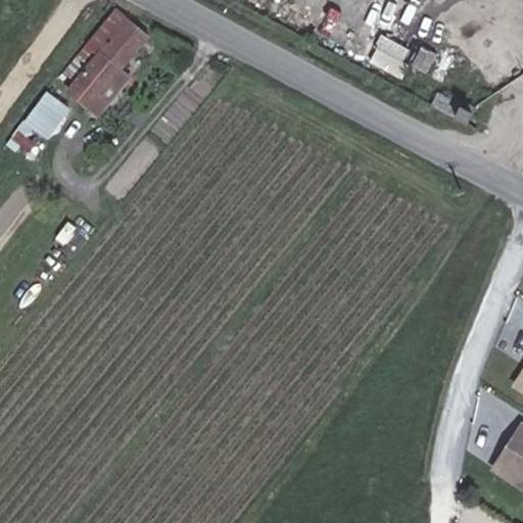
[(80,90),(103,107),(160,39),(138,20),(80,90)]
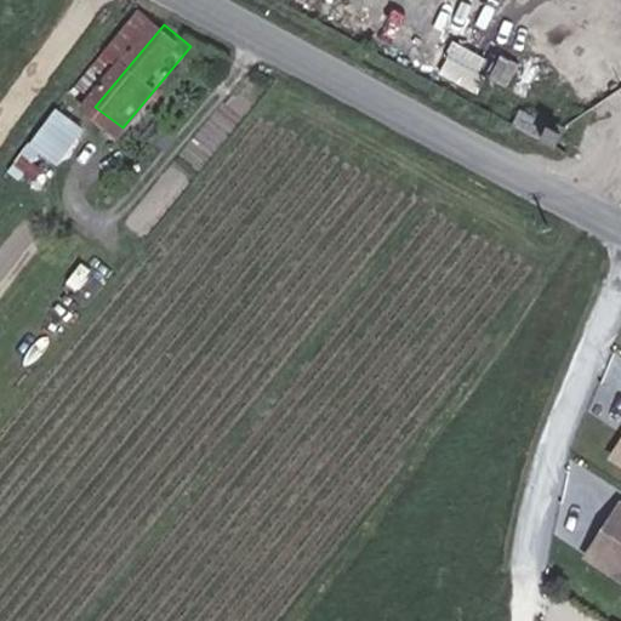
[(510,68),(528,78),(539,53),(519,46),(510,68)]
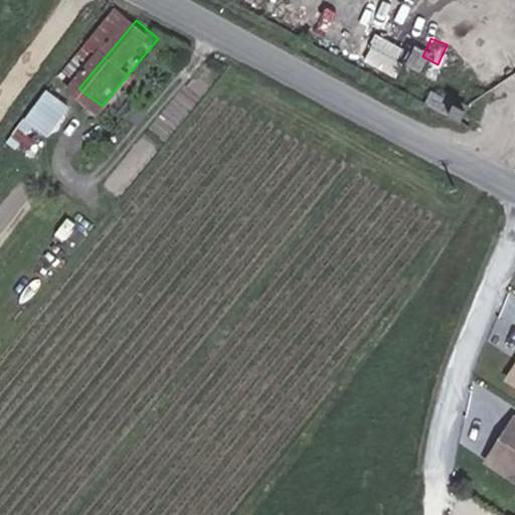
[(432,97),(452,108),(460,95),(439,84),(432,97)]
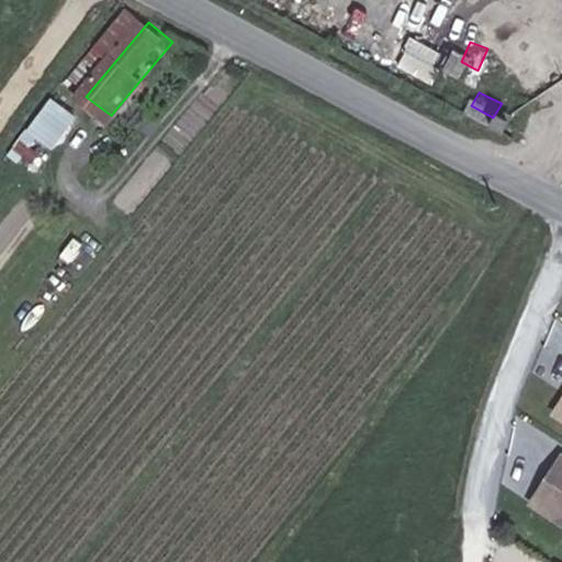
[(24,130),(49,148),(76,114),(49,94),(24,130)]
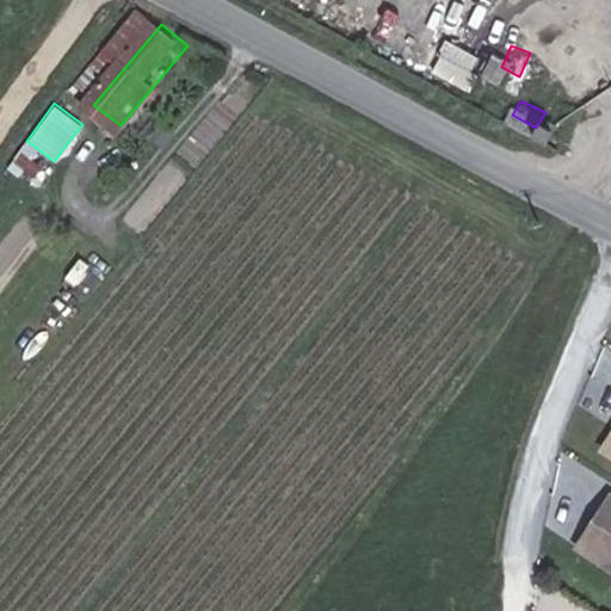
[(593,536),(580,556),(610,575),(610,504),(608,501),(587,532),(593,536)]
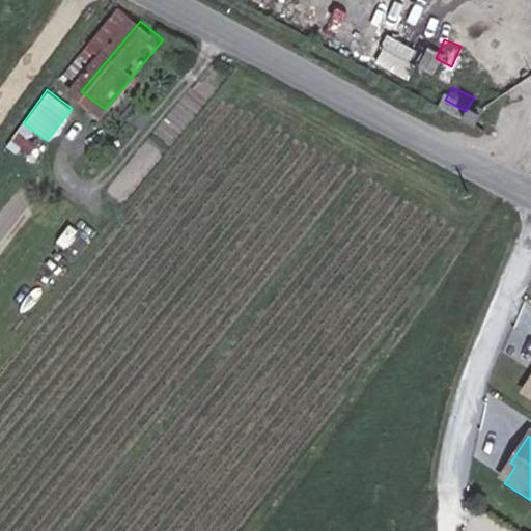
[(504,483),(515,466),(510,463),(499,479),(504,483)]
